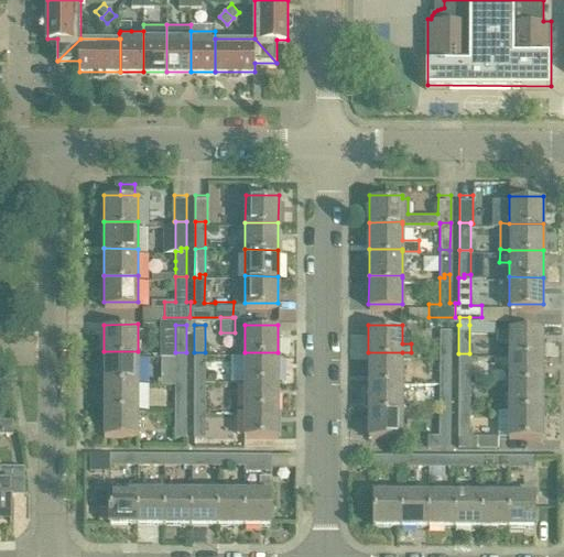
[(440,326),(440,353),(449,353),(451,326),(440,326)]
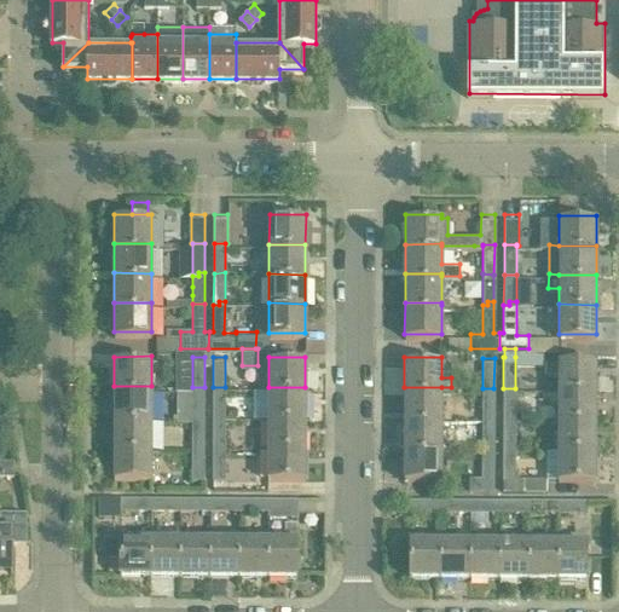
[(559,358),(559,388),(595,388),(596,358),(559,358)]
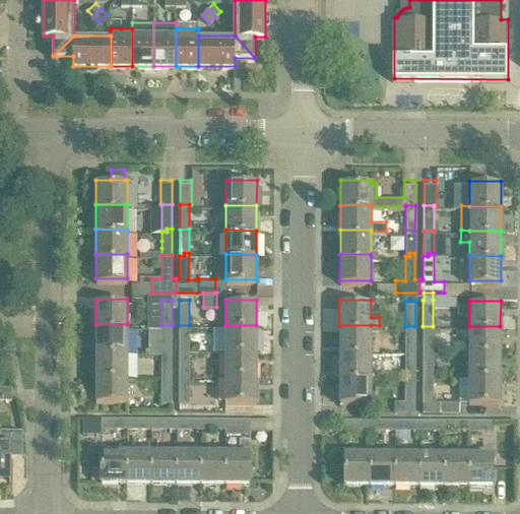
[(95,324),(95,348),(127,348),(127,324),(95,324)]
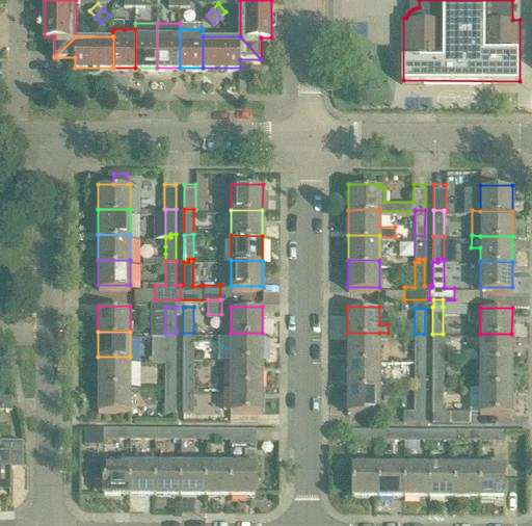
[(165,333),(165,358),(176,358),(176,333),(165,333)]
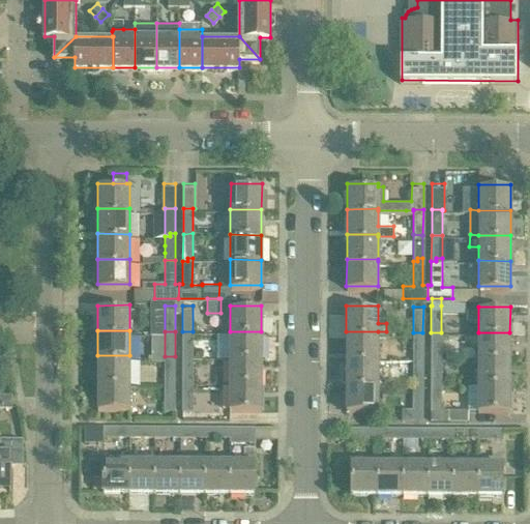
[(182,331),(182,356),(193,356),(201,356),(203,353),(203,348),(201,345),(193,345),(193,331),(182,331)]
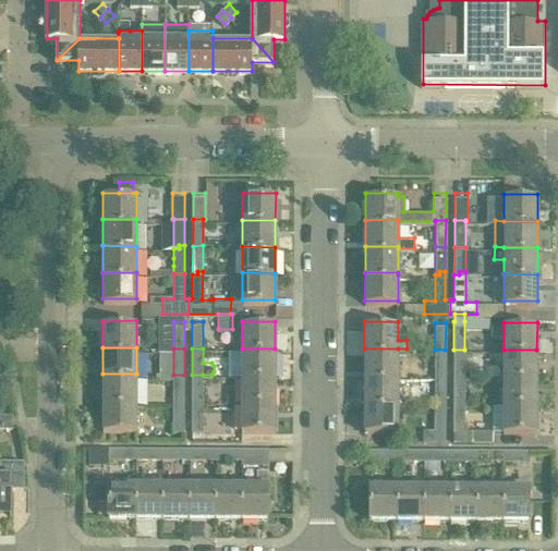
[(242,349),(242,375),(274,375),(275,349),(242,349)]
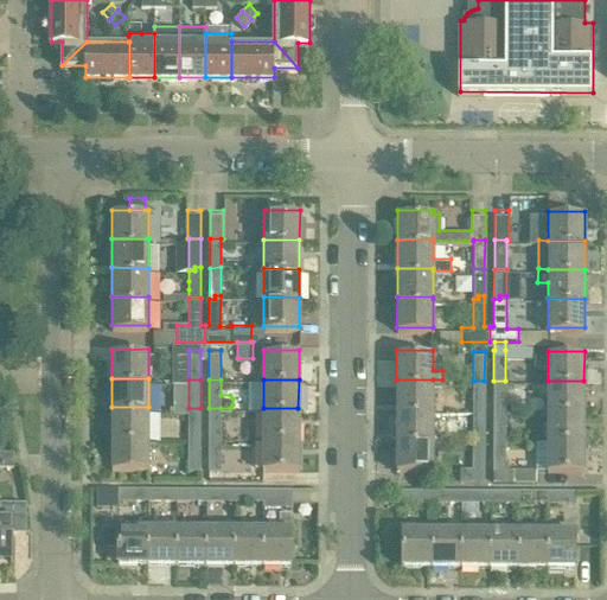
[(396,380),(396,408),(433,408),(433,380),(396,380)]
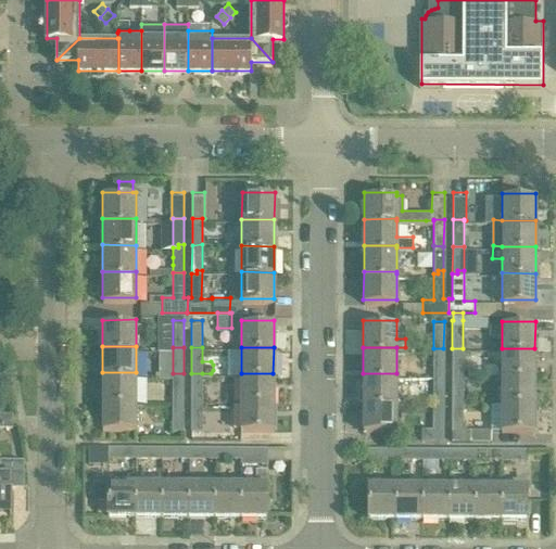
[(433,348),(433,374),(443,374),(443,348),(433,348)]
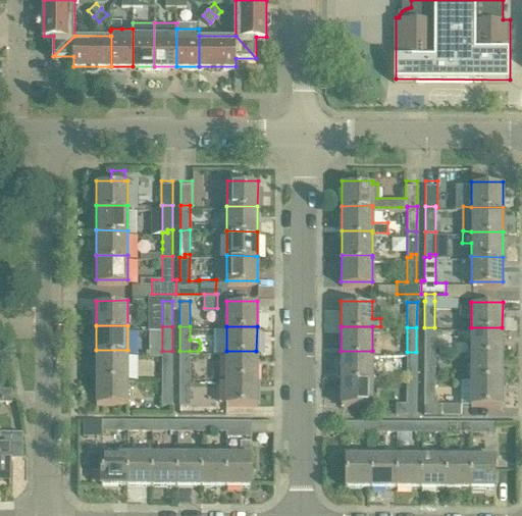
[(424,327),(424,351),(434,351),(434,327),(424,327)]
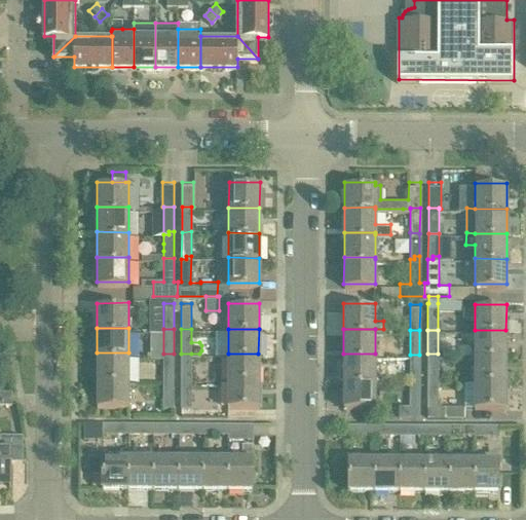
[(475,330),(475,354),(505,355),(505,330),(475,330)]
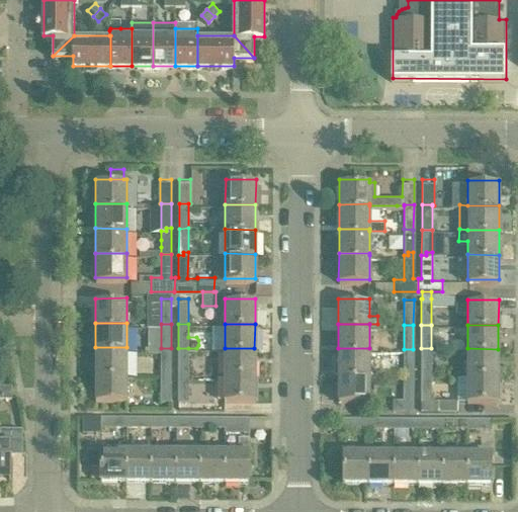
[(95,347),(95,371),(126,371),(126,347),(95,347)]
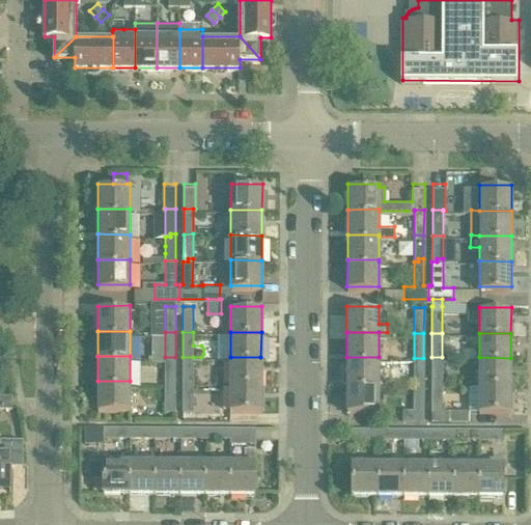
[(165,357),(165,382),(175,382),(175,357),(165,357)]
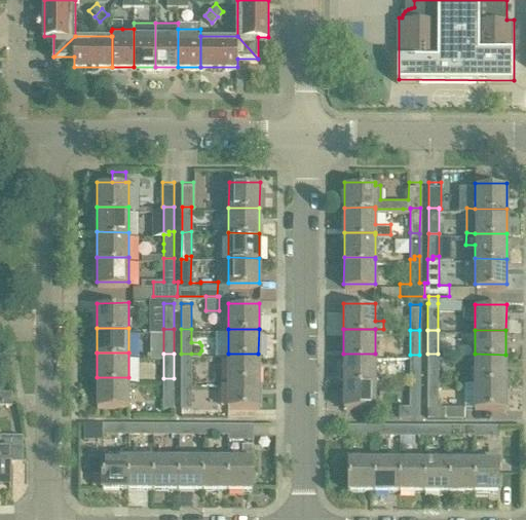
[(181,354),(181,378),(191,378),(191,354),(181,354)]
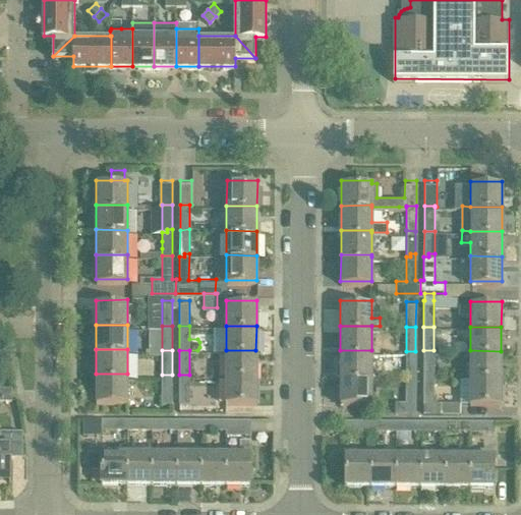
[(226,350),(226,375),(255,375),(255,350),(226,350)]
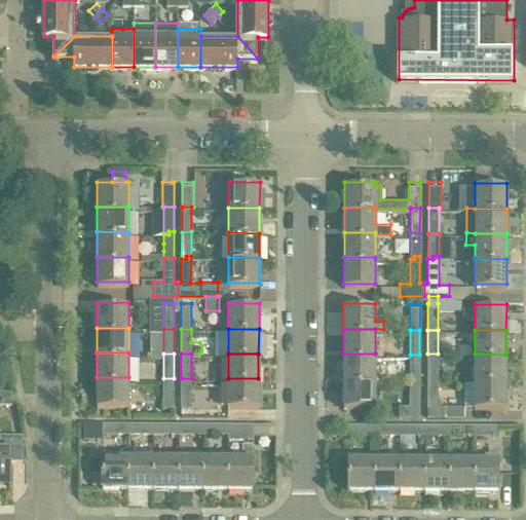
[(343,354),(343,378),(375,379),(375,354),(343,354)]
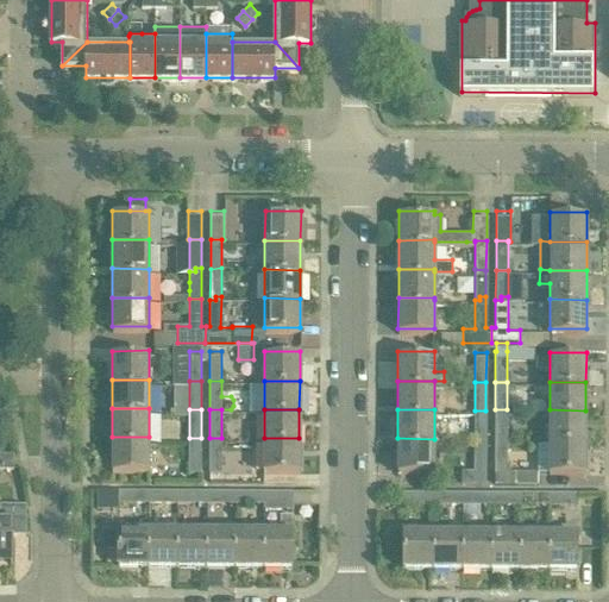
[(519,412),(507,412),(507,409),(495,409),(495,438),(507,438),(507,418),(519,418),(519,412)]
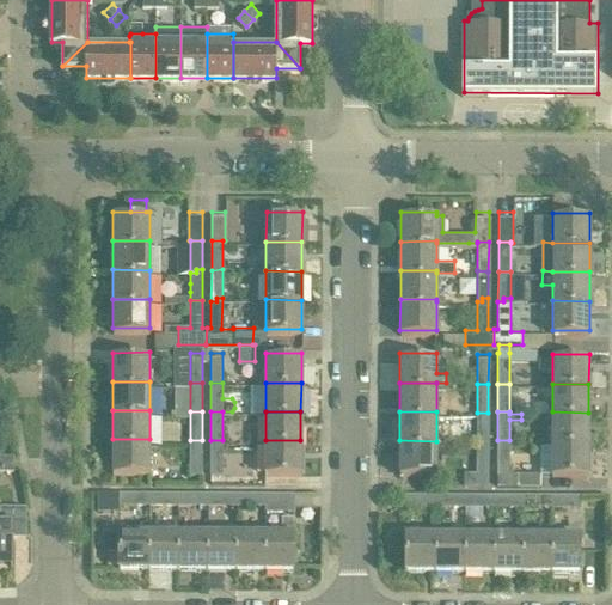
[(552,411),(551,440),(588,440),(588,413),(552,411)]
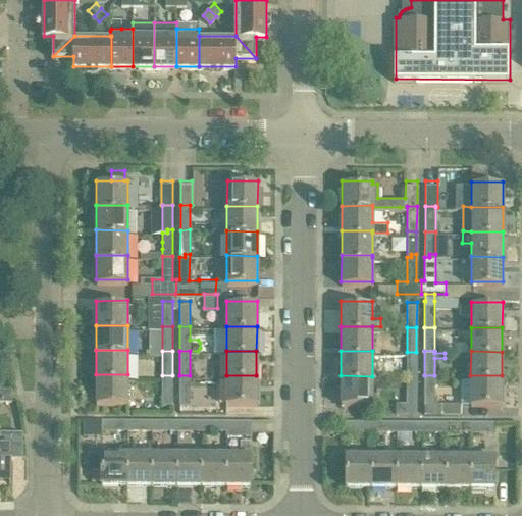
[(407,352),(406,376),(416,376),(416,352),(407,352)]
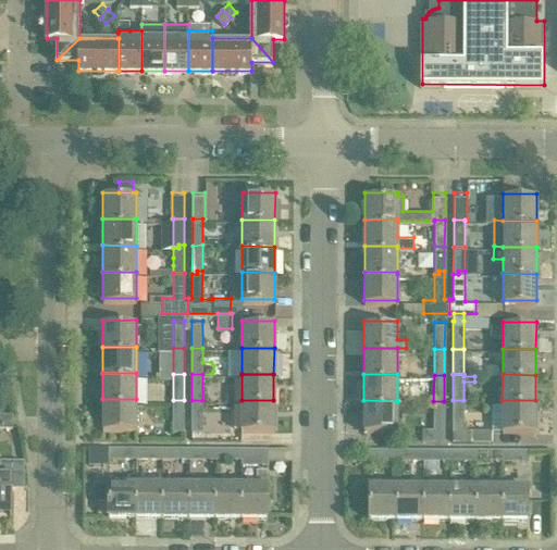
[(102,399),(103,426),(136,426),(136,399),(102,399)]
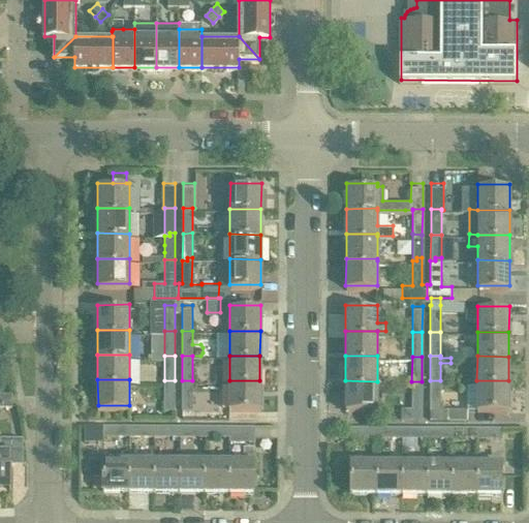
[(164,406),(175,406),(175,380),(164,380),(164,406)]
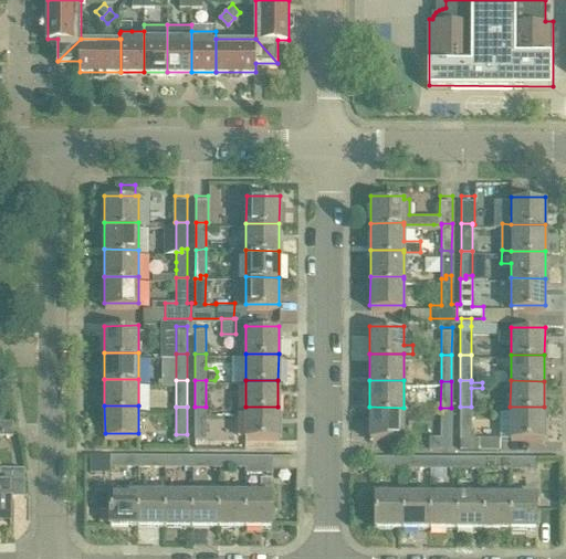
[(195,407),(195,434),(196,434),(206,434),(206,407),(195,407)]
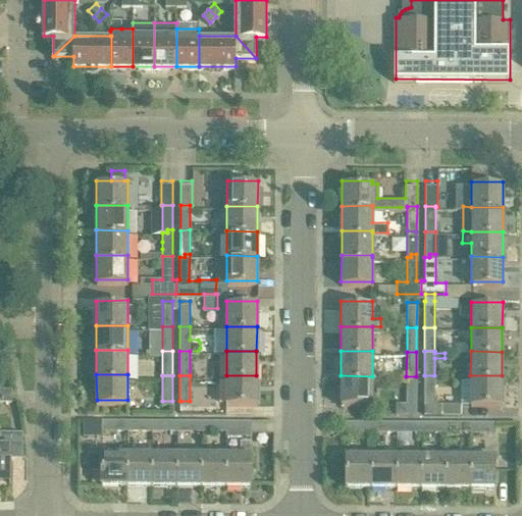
[(226,375),(226,401),(256,401),(256,375),(226,375)]
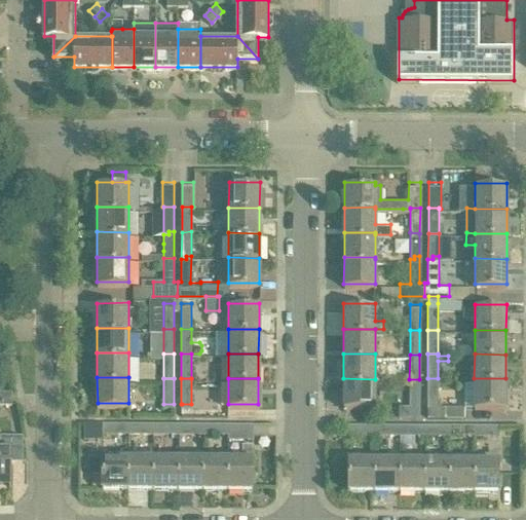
[(343,378),(343,404),(374,404),(375,379),(343,378)]
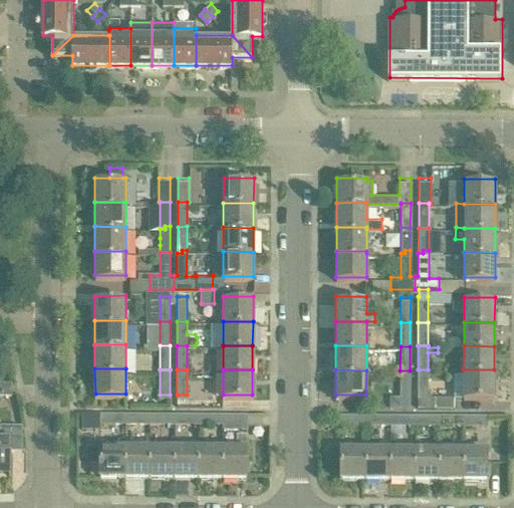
[(453,405),(453,396),(428,396),(428,369),(418,369),(418,396),(418,405),(453,405)]
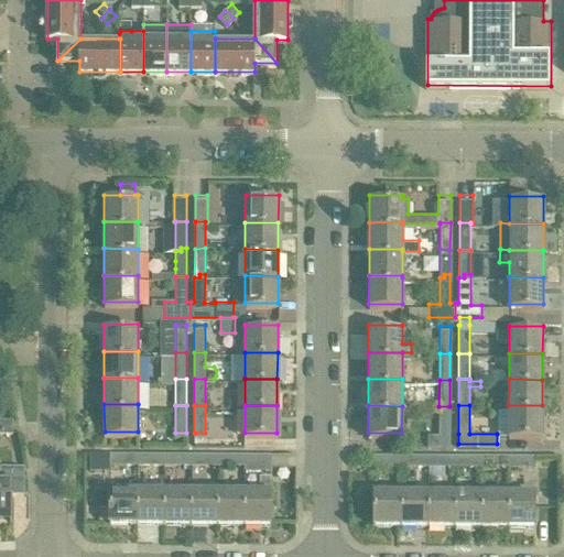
[(499,407),(499,416),(508,416),(508,433),(542,433),(542,405),(508,405),(508,407),(499,407)]
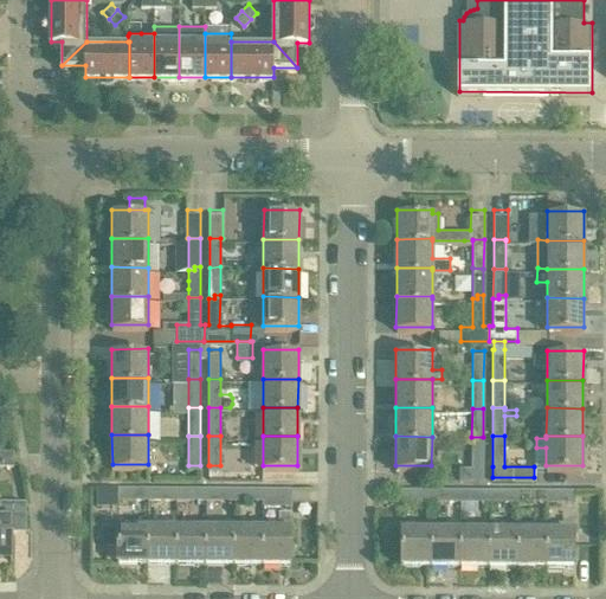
[(459,463),(459,475),(482,475),(483,437),(471,437),(471,463),(459,463)]
